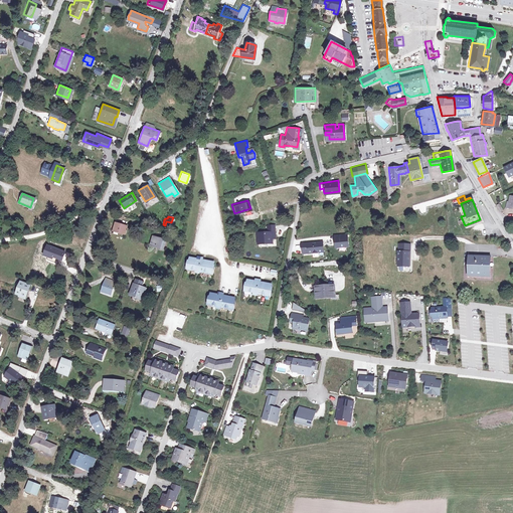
[(113,230),(123,233),(125,226),(115,223),(113,230)]
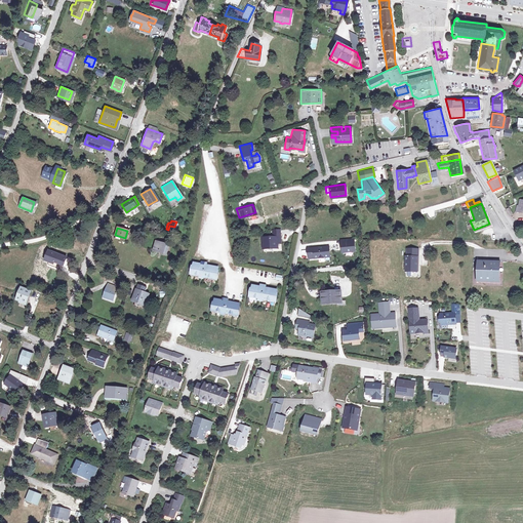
[(260,234),(259,244),(274,245),(275,241),(278,241),(279,232),(271,232),(271,234),(260,234)]
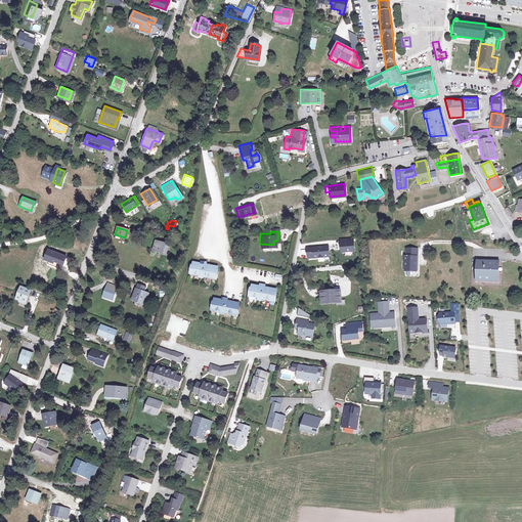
[(351,235),(338,237),(340,250),(352,249),(351,235)]
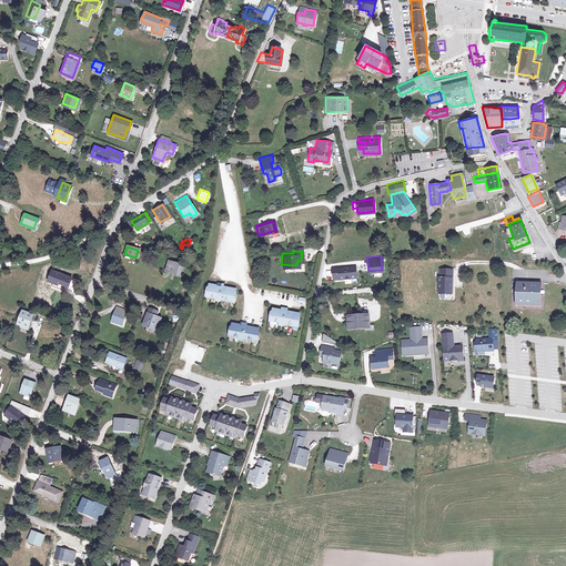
[(170,262),(168,271),(179,274),(181,265),(170,262)]
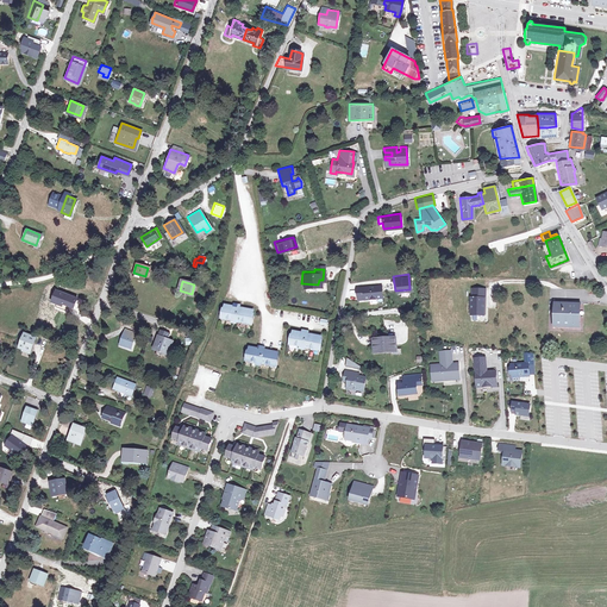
[(379,285),(356,287),(356,295),(362,295),(363,298),(380,295),(379,285)]
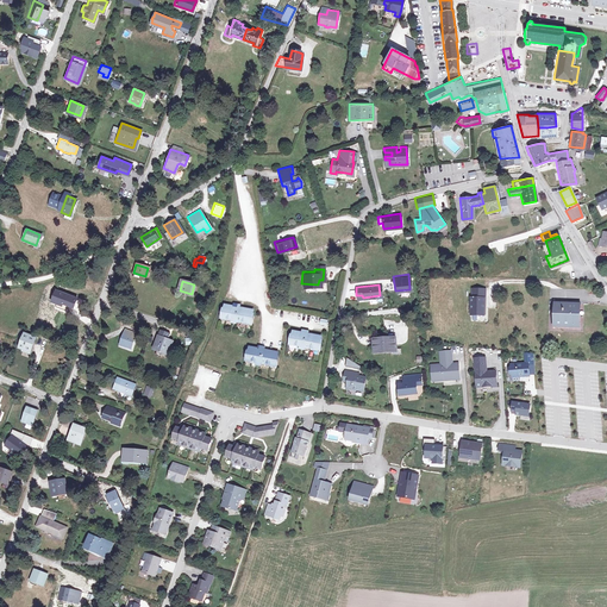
[(482,287),(471,287),(470,295),(469,295),(469,313),(483,313),(483,305),(482,305),(482,287)]
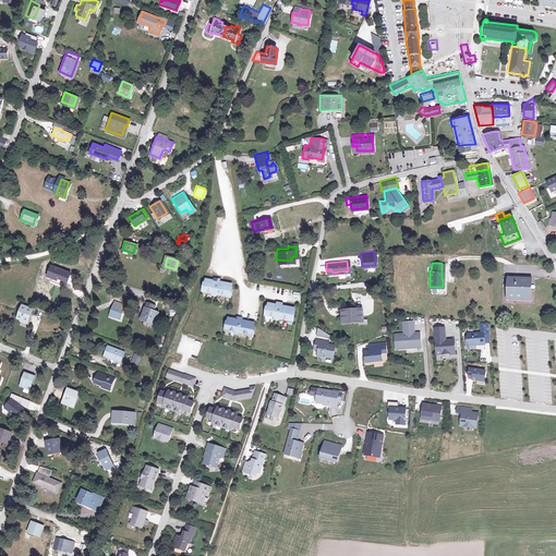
[(231,282),(218,280),(214,279),(206,277),(205,281),(204,280),(202,291),(229,297),(231,287),(230,286),(231,282)]
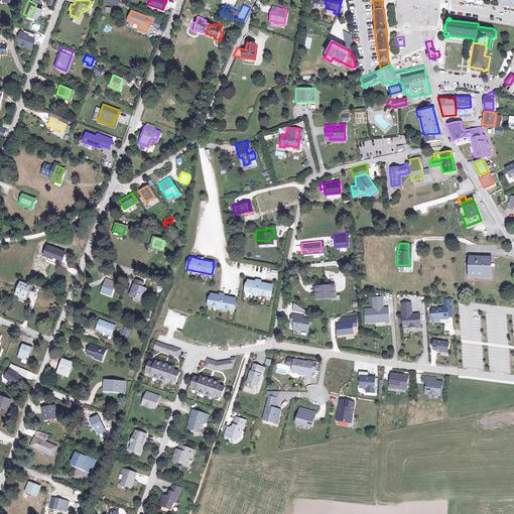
[(490,258),(469,256),(468,275),(489,276),(490,258)]
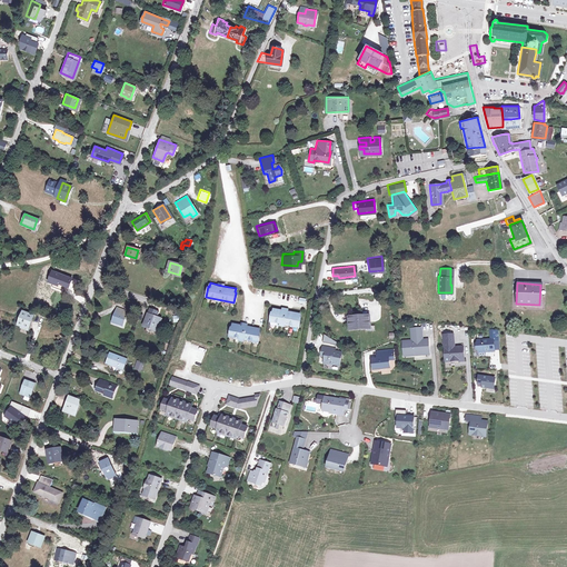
[(33,300),(41,304),(45,295),(37,291),(33,300)]
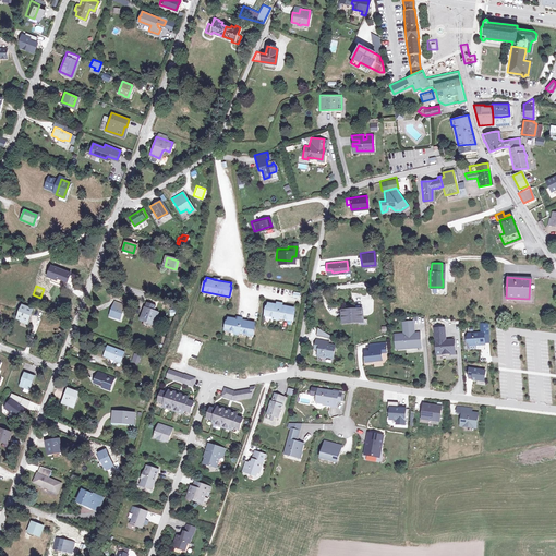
[(113,301),(108,314),(118,318),(122,304),(113,301)]
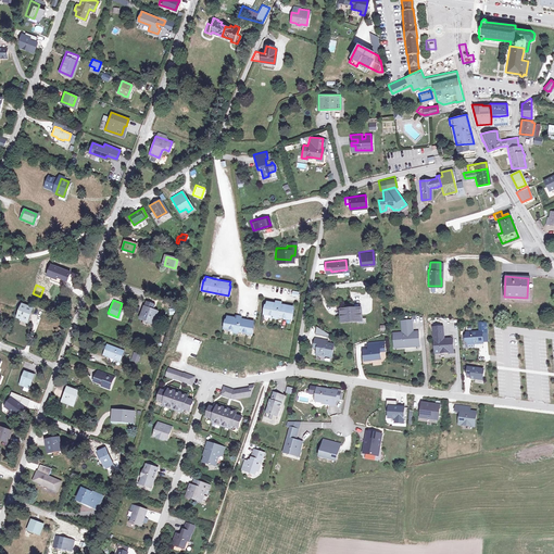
[(292,305),(279,303),(275,302),(266,301),(266,305),(265,304),(263,314),(290,319),(292,310),(291,310),(292,305)]
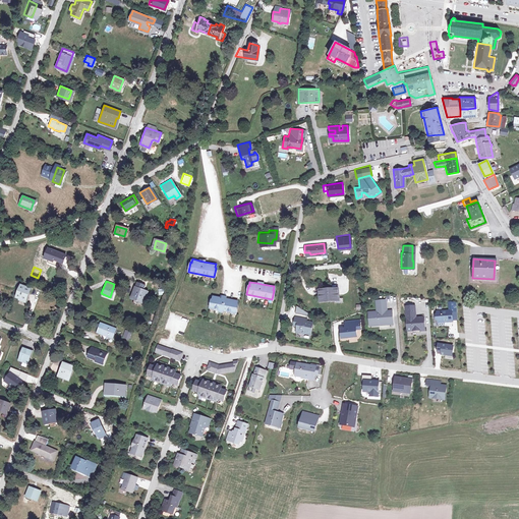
[(15,295),(24,299),(29,287),(19,284),(15,295)]
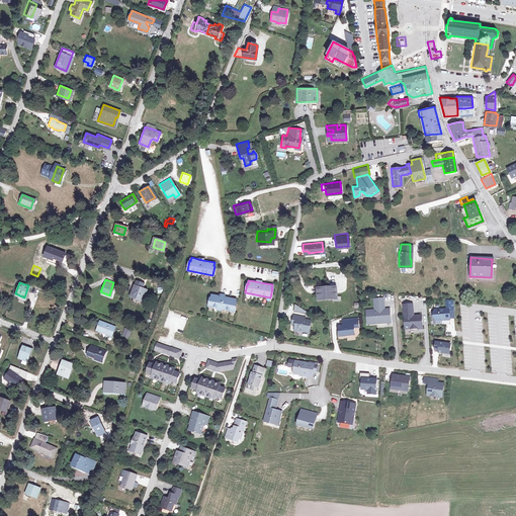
[(134,285),(131,295),(142,299),(145,289),(134,285)]
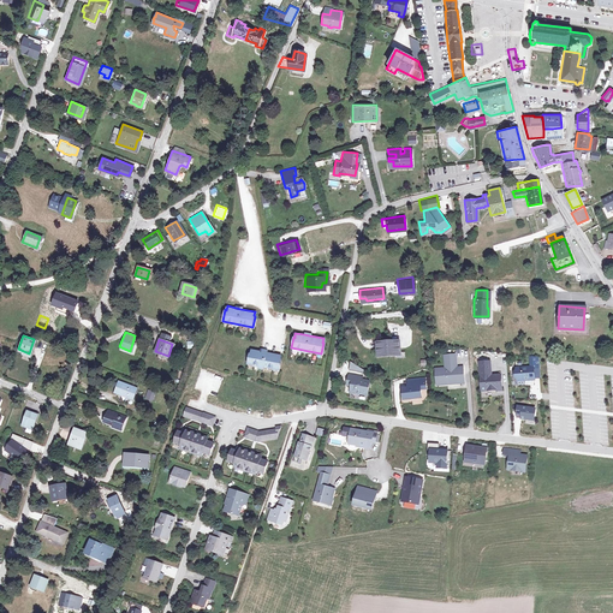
[(386,340),(387,352),(398,352),(397,339),(386,340)]
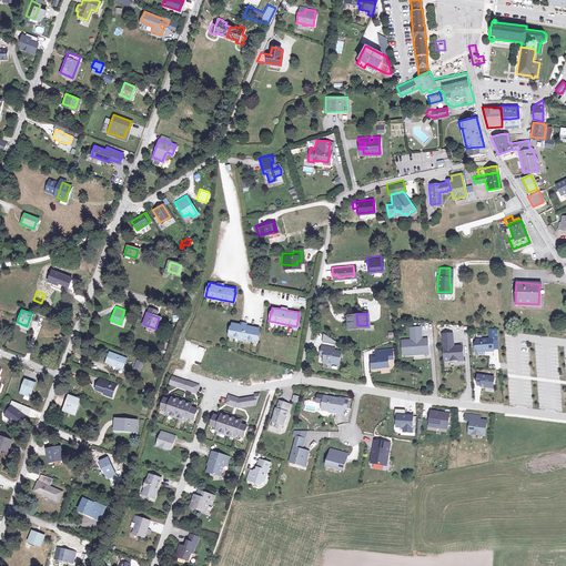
[(347,326),(357,325),(356,314),(346,315),(347,326)]
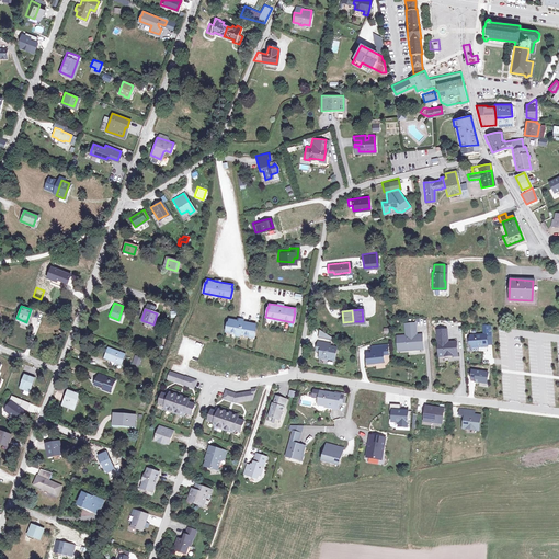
[(254,323),(242,320),(238,320),(229,318),(229,322),(228,321),(226,332),(252,337),(255,327),(254,327),(254,323)]
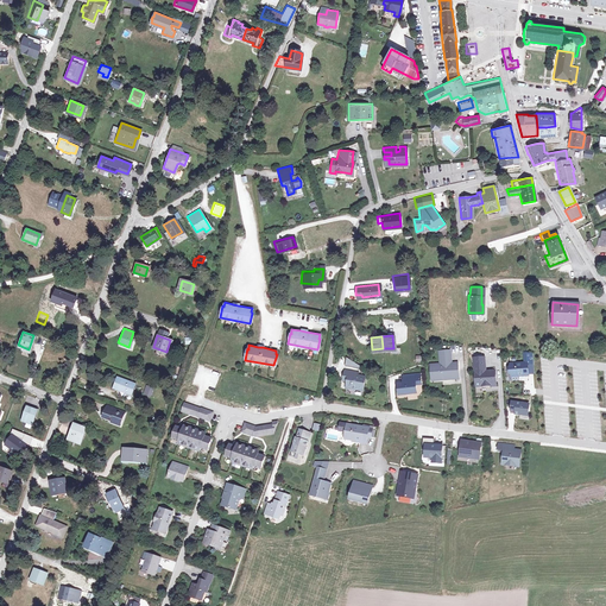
[(448,347),(437,348),(437,360),(428,361),(429,377),(455,374),(455,359),(447,360),(447,358),(448,358),(448,347)]
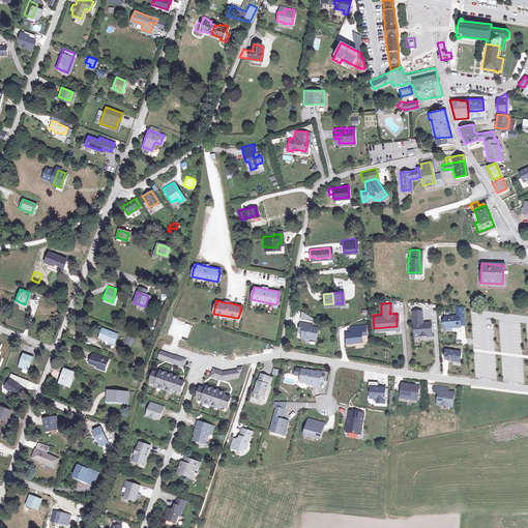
[(420,309),(411,310),(412,334),(424,333),(424,331),(430,331),(429,320),(420,321),(420,309)]
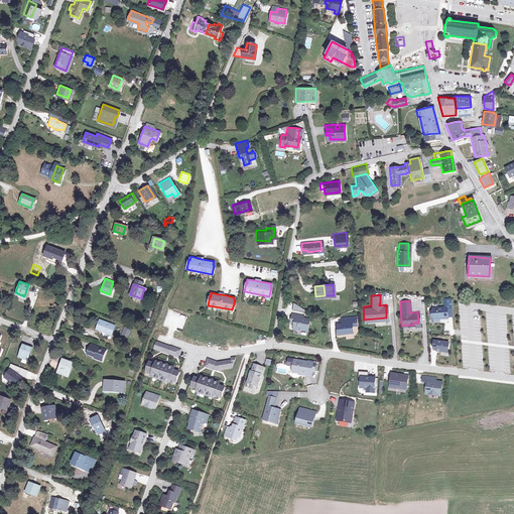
[(445,306),(430,306),(431,320),(437,320),(437,317),(446,316),(445,315),(445,307),(445,306)]
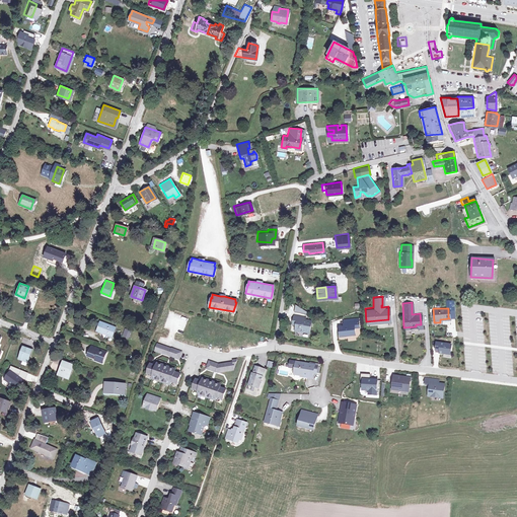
[(296,320),(295,323),(294,328),(308,331),(310,319),(302,318),(303,315),(293,314),(292,319),(296,320)]
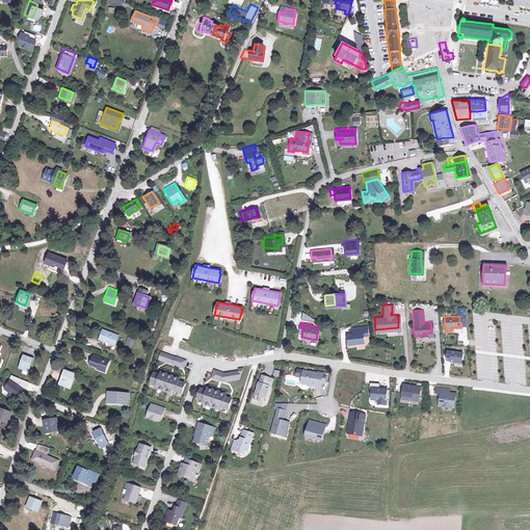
[(346,335),(347,343),(363,341),(362,334),(366,334),(365,325),(353,326),(354,334),(351,334),(346,335)]
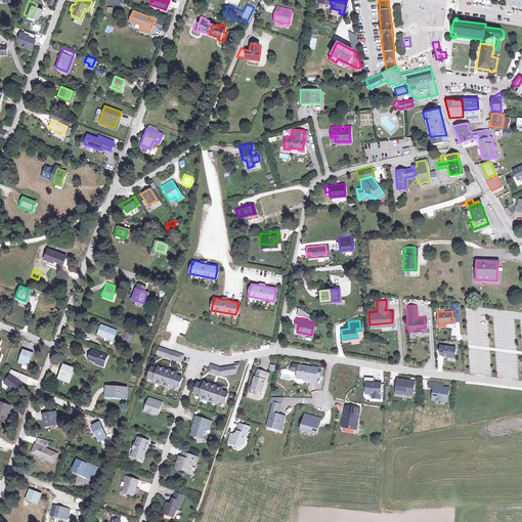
[(99,323),(96,333),(112,339),(115,330),(99,323)]
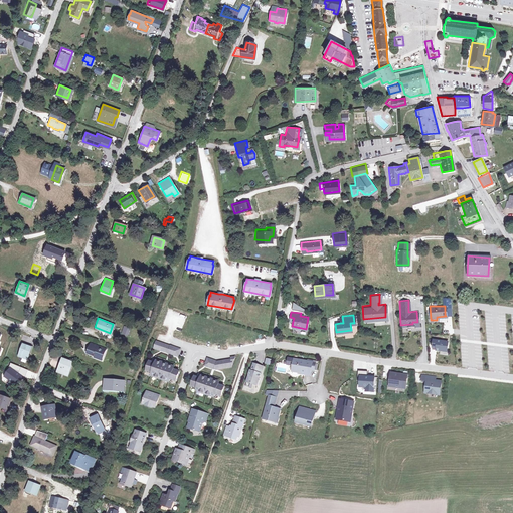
[(126,335),(129,327),(122,324),(119,332),(126,335)]
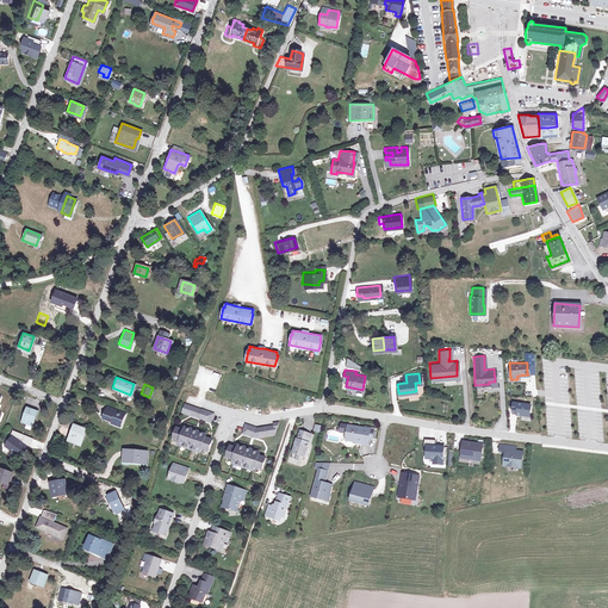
[(527,415),(528,402),(510,399),(508,411),(527,415)]
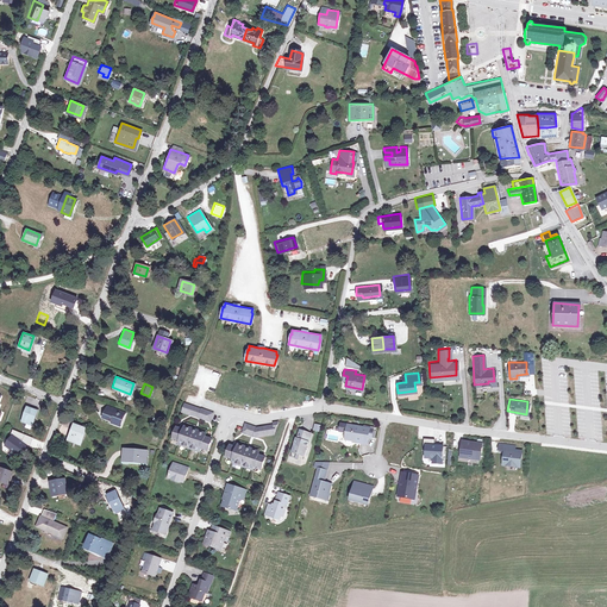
[(202,408),(199,407),(182,402),(181,406),(180,411),(196,415),(200,417),(208,420),(210,419),(211,412),(212,412),(202,408)]
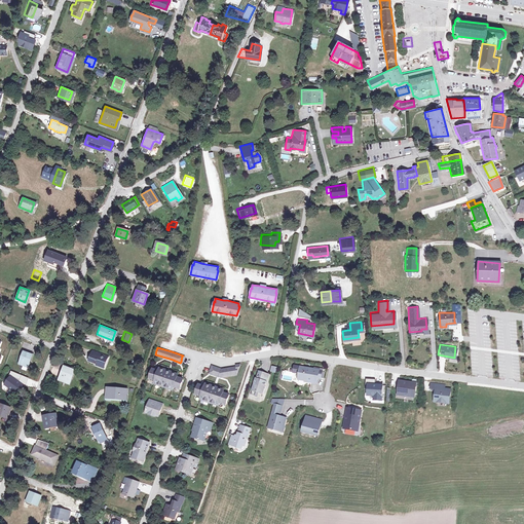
[(97,359),(95,364),(103,367),(107,356),(91,349),(89,356),(97,359)]
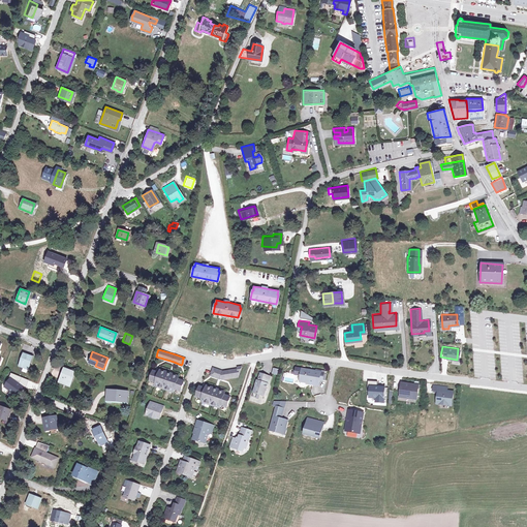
[(27,365),(26,364),(29,354),(23,352),(18,364),(27,367),(27,365)]
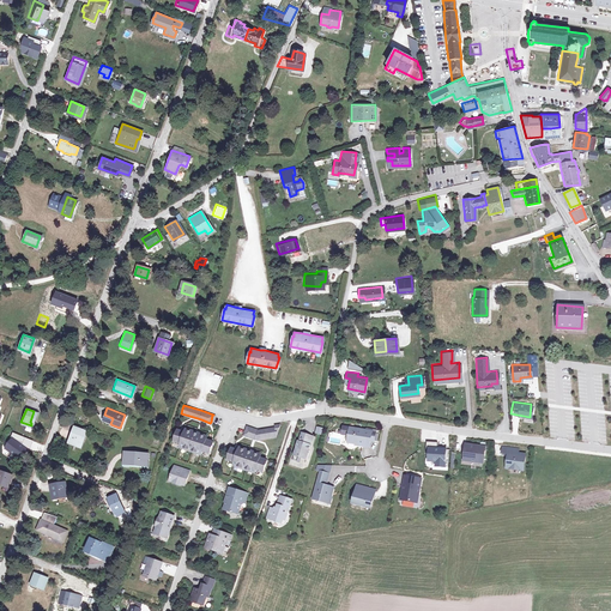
[(274,434),(277,428),(279,422),(274,423),(274,425),(272,427),(256,429),(254,437),(255,437),(274,434)]
